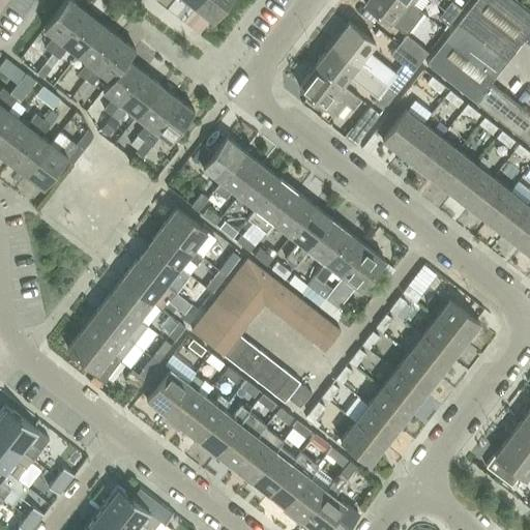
[(52,52),(84,9),(71,0),(64,0),(43,27),(53,35),(43,46),(52,52)]
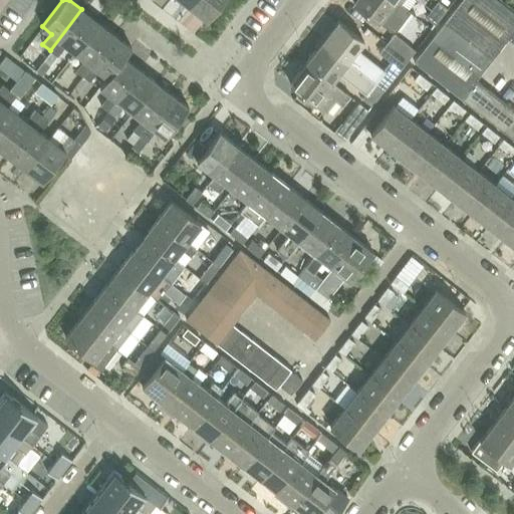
[(194,0),(190,7),(207,20),(222,0),(194,0)]
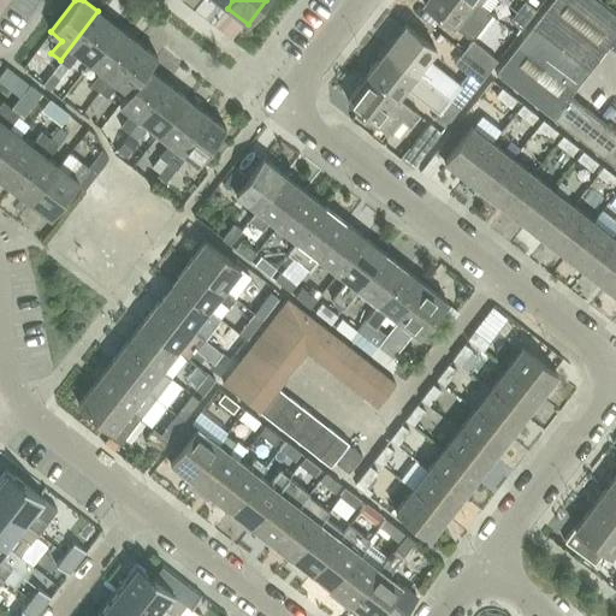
[(479,5),(472,0),(424,0),(422,1),(468,36),(472,35),(480,24),(483,25),(491,13),(479,5)]
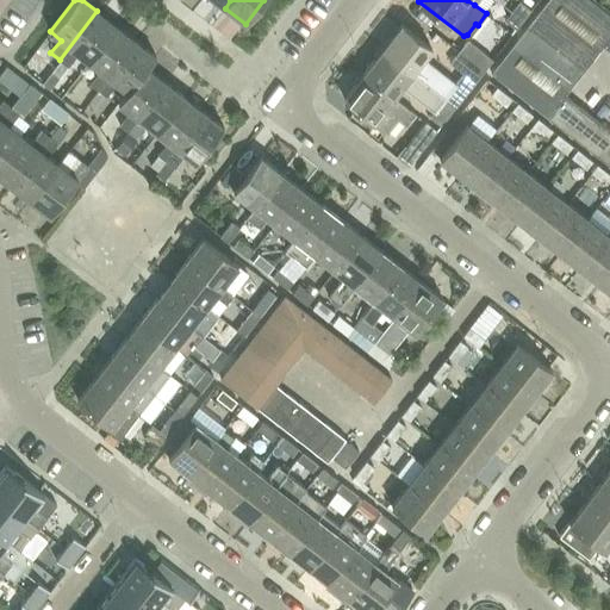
[(609,14),(591,0),(546,0),(527,25),(584,70),(602,45),(609,35),(609,14)]
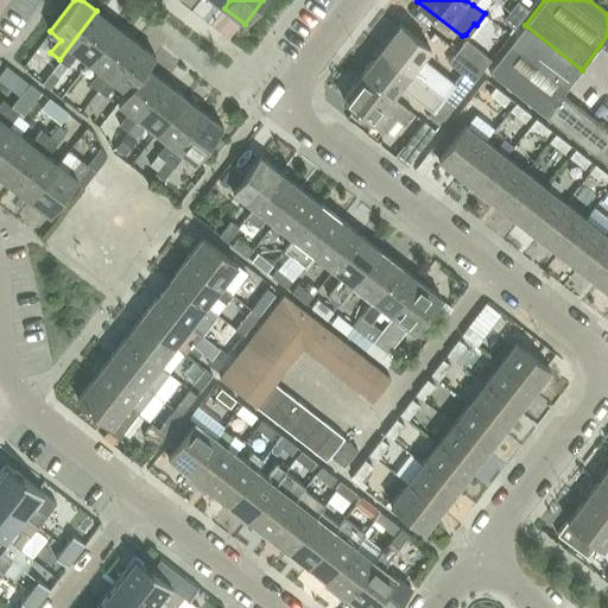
[(513,29),(529,10),(517,1),(502,20),(513,29)]
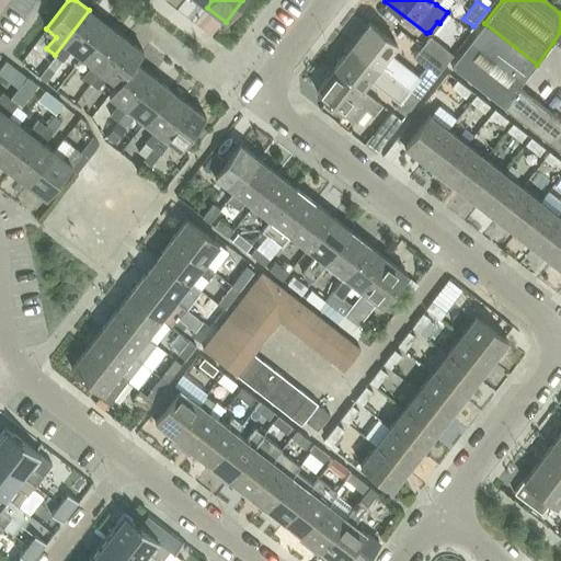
[(89,10),(55,55),(63,61),(71,49),(81,57),(107,24),(89,10)]
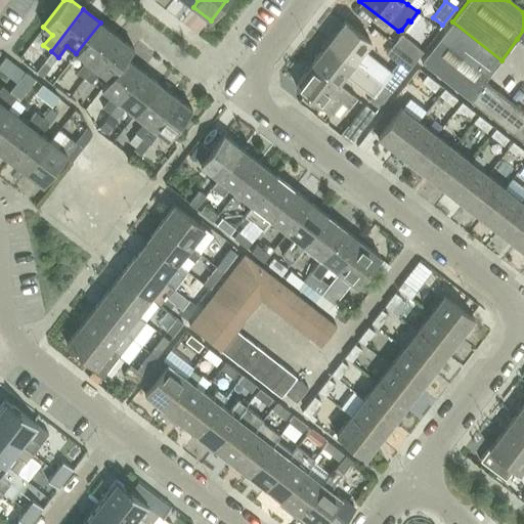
[(424,36),(434,22),(424,13),(412,28),(424,36)]
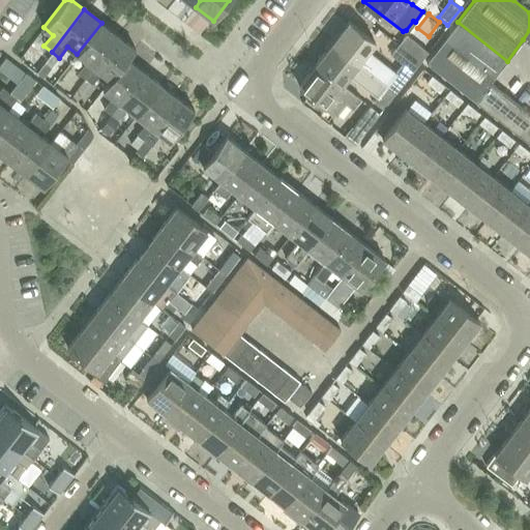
[(348,21),(331,41),(374,76),(395,92),(412,71),(419,61),(398,45),(390,54),(402,63),(395,71),(367,51),(375,41),(348,21)]
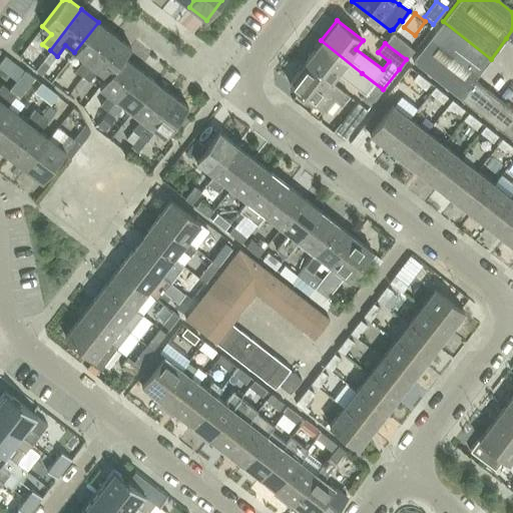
[(491,59),(443,21),(412,61),(460,98),(475,79),(491,59)]
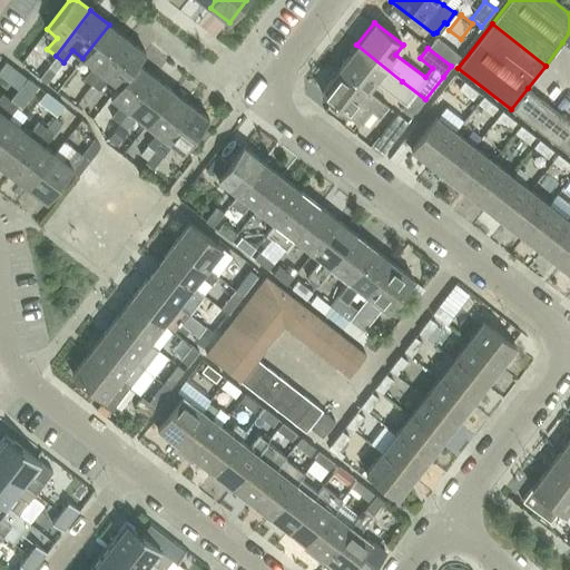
[(92,66),(84,77),(91,84),(127,38),(109,25),(82,58),(92,66)]
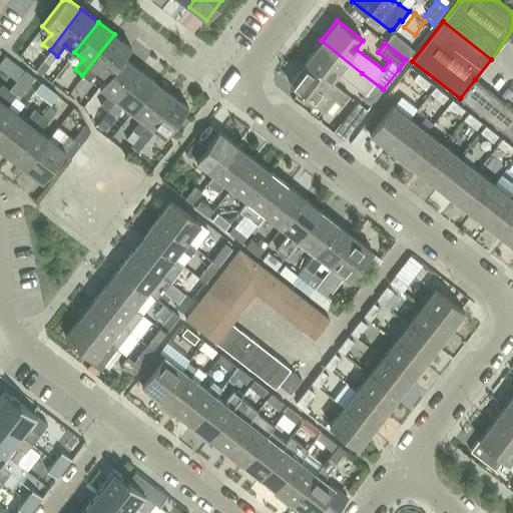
[(392,33),(385,43),(406,59),(414,49),(392,33)]
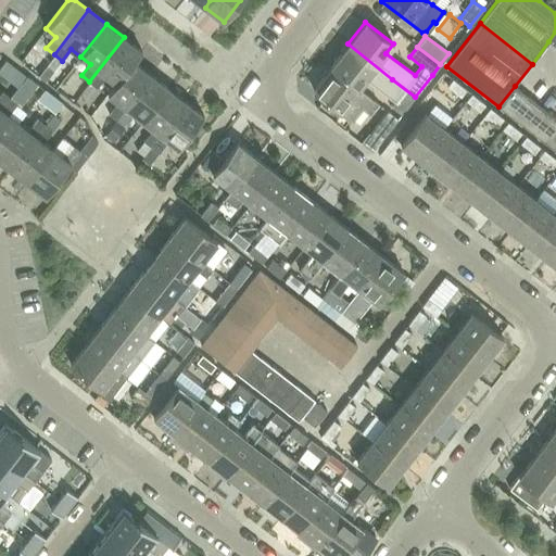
[(124,37),(89,81),(98,87),(106,76),(115,83),(116,84),(134,61),(141,50),(124,37)]
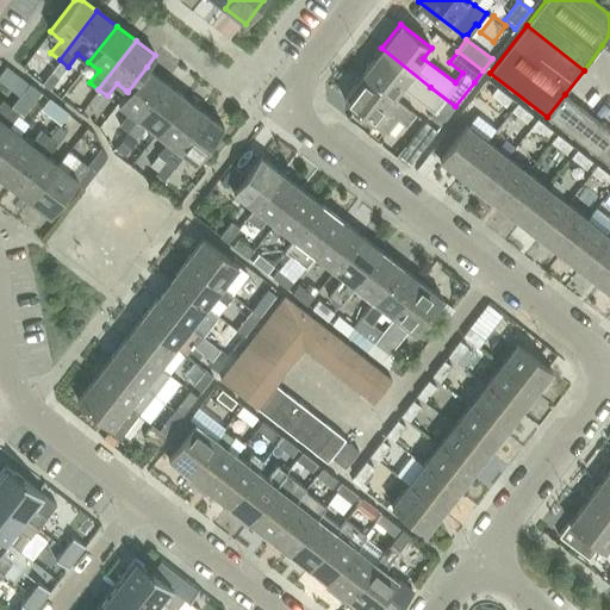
[(381,48),(362,73),(393,97),(394,95),(400,87),(433,111),(428,117),(440,126),(455,106),(430,87),(381,48)]
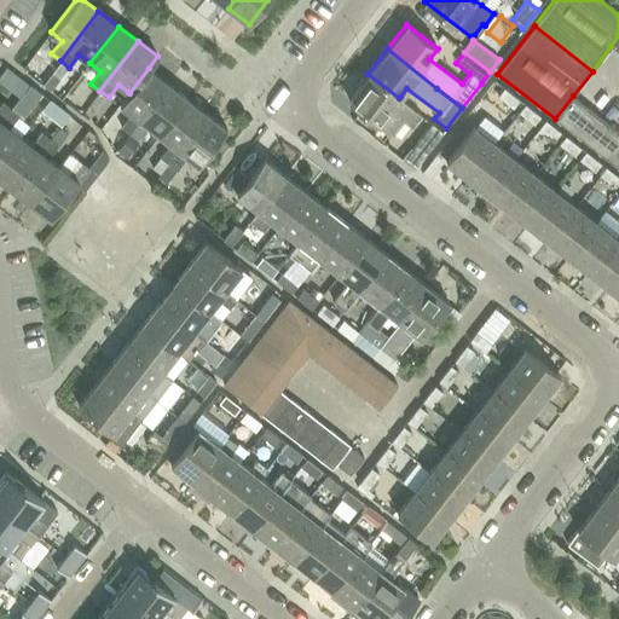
[(128,92),(120,104),(131,113),(121,126),(129,133),(168,82),(149,68),(129,93),(128,92)]
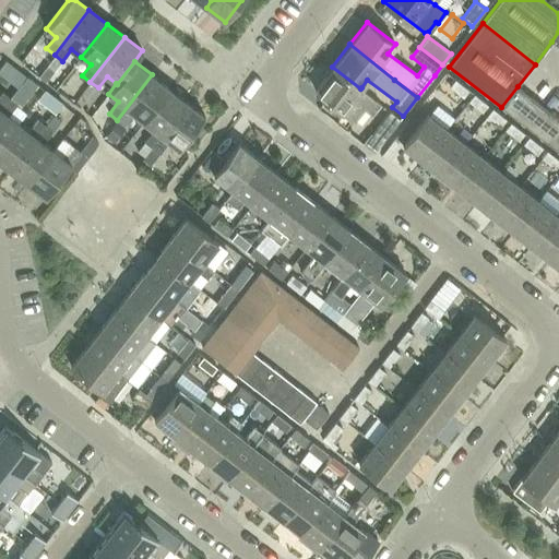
[(46,66),(37,76),(39,78),(45,82),(54,72),(46,66)]
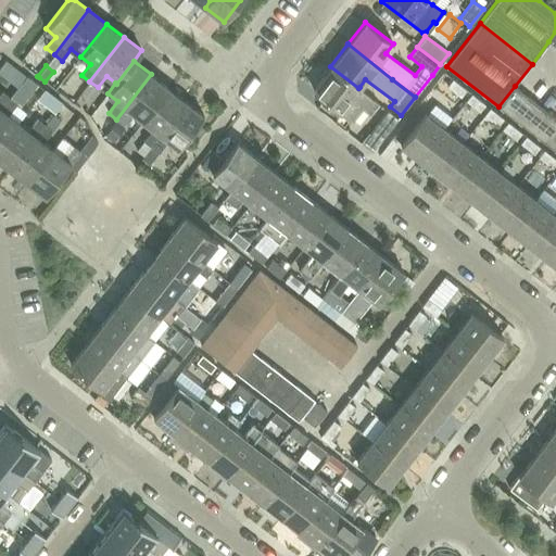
[(330,66),(312,89),(352,121),(362,109),(369,114),(378,103),(358,88),(330,66)]
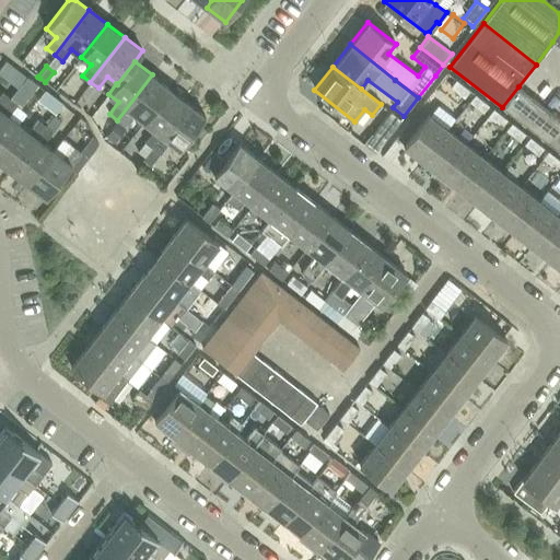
[(152,74),(117,120),(120,123),(125,126),(133,114),(143,121),(170,89),(152,74)]
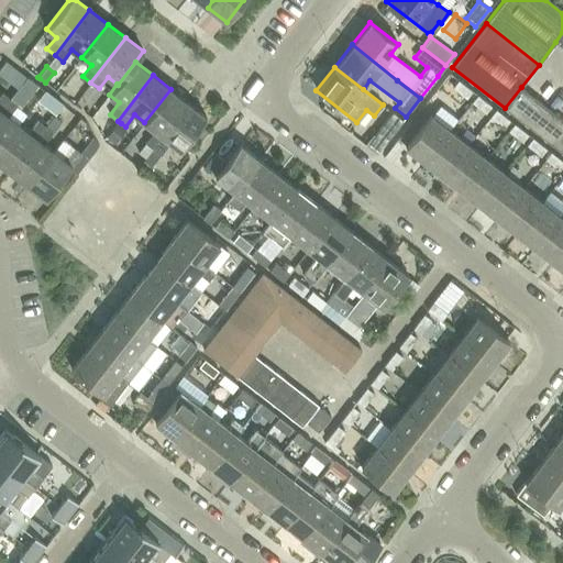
[(20,84),(19,86),(30,95),(37,85),(26,76),(25,77),(20,84)]
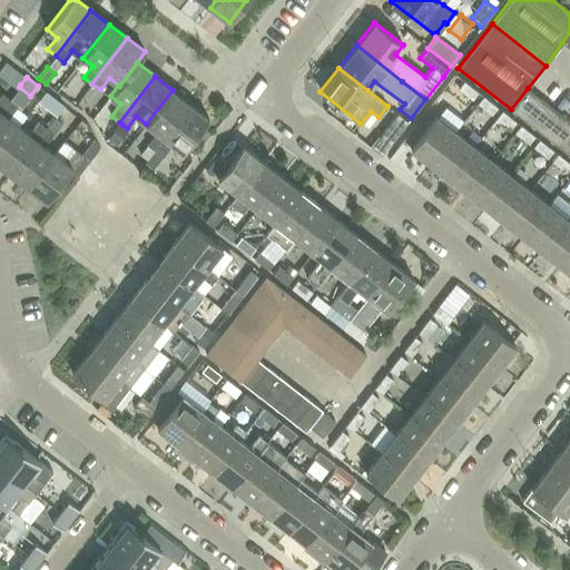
[(478,92),(463,81),(458,88),(472,99),(478,92)]
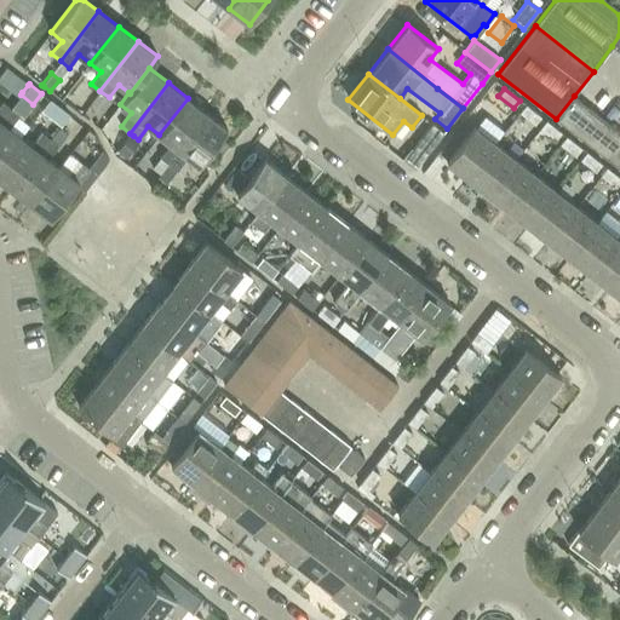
[(619,131),(574,96),(556,119),(601,154),(619,131)]
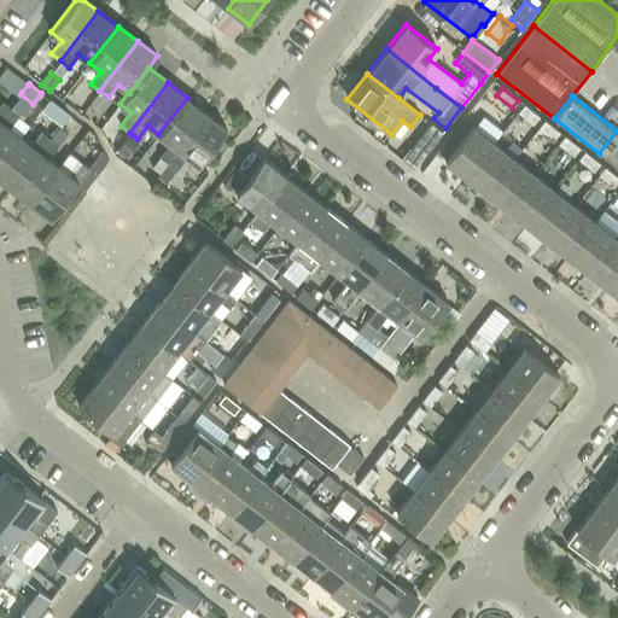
[(207,112),(187,98),(158,134),(169,143),(159,156),(168,163),(207,112)]
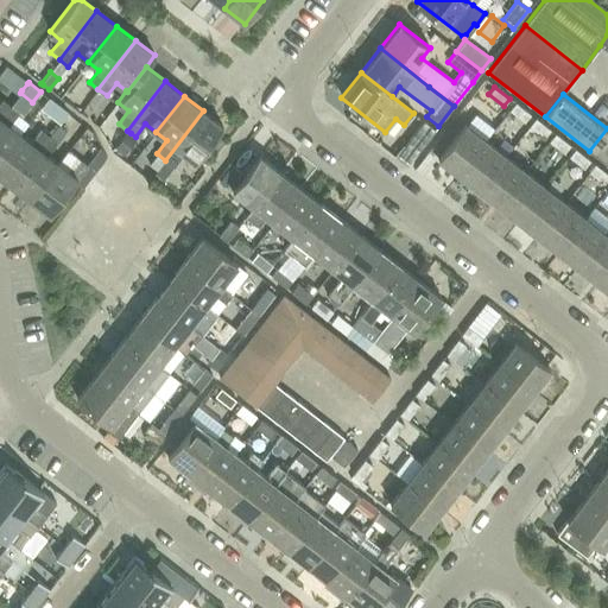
[(39,108),(59,122),(68,112),(48,97),(39,108)]
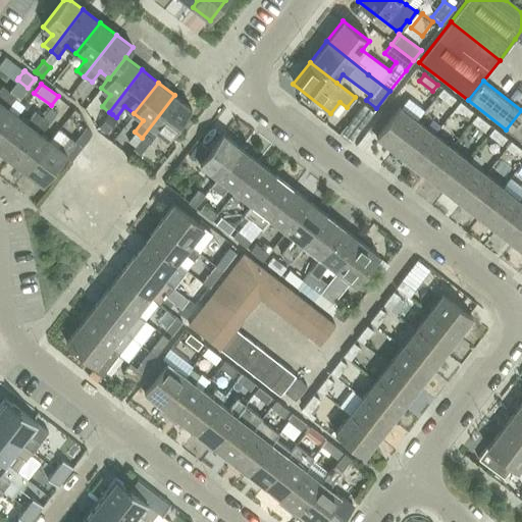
[(0,101),(8,91),(1,86),(0,87),(0,101)]
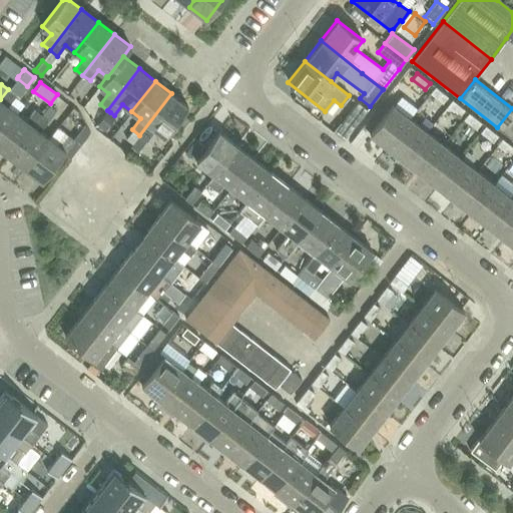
[(447,96),(434,86),(429,93),(442,103),(447,96)]
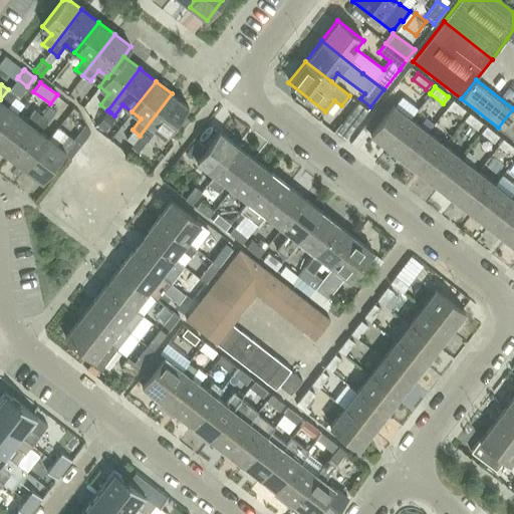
[(0,134),(16,113),(7,106),(15,95),(8,89),(0,99),(0,134)]
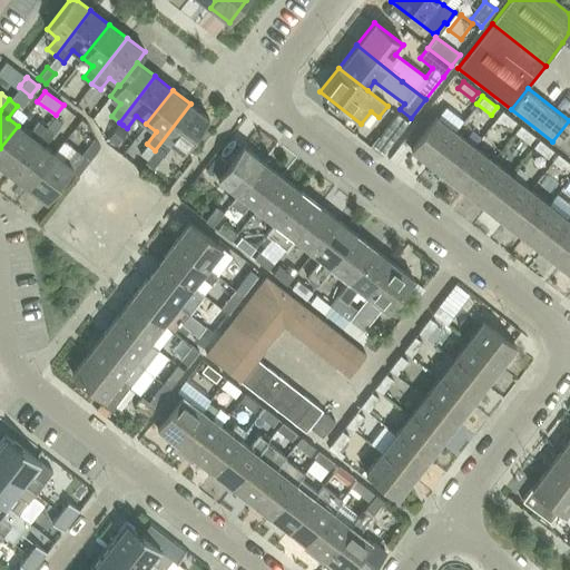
[(155,150),(161,156),(163,156),(172,144),(183,151),(208,118),(190,104),(155,150)]
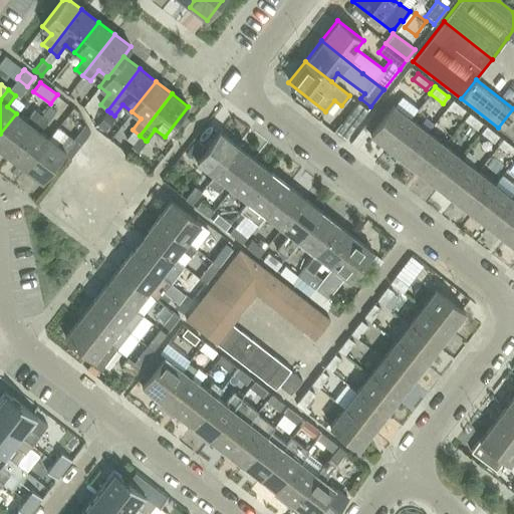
[(465,109),(452,99),(447,106),(460,116),(465,109)]
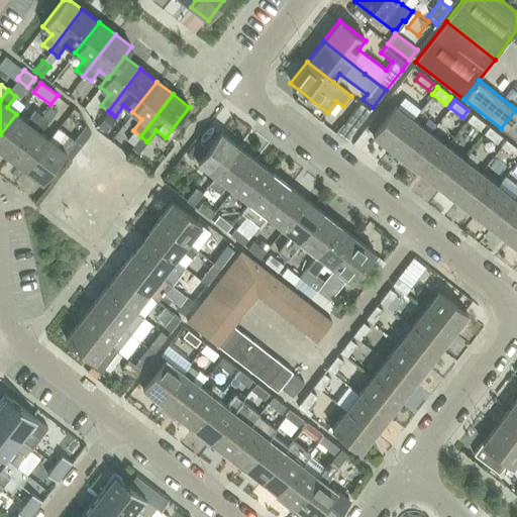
[(353,131),(370,111),(359,103),(343,124),(353,131)]
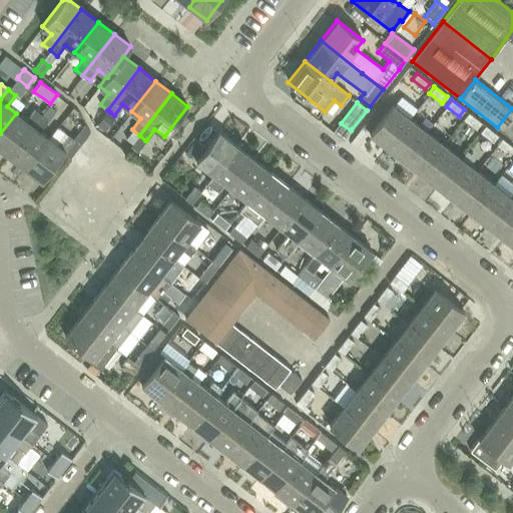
[(393,104),(369,134),(387,147),(410,117),(394,105),(393,104)]
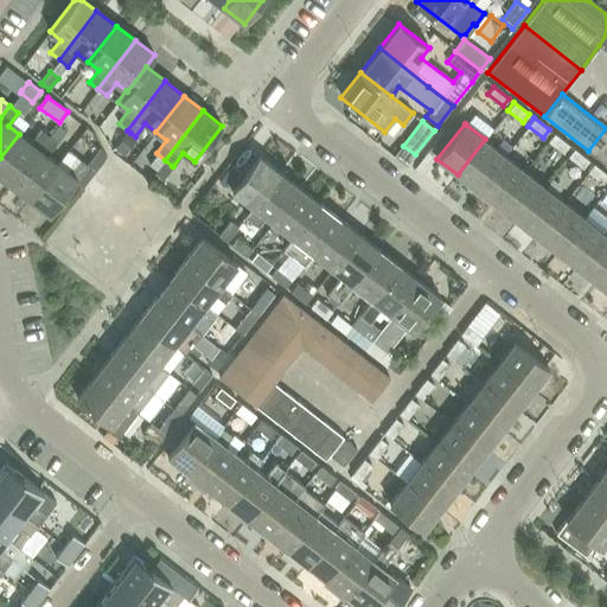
[(57,125),(49,135),(57,142),(65,132),(57,125)]
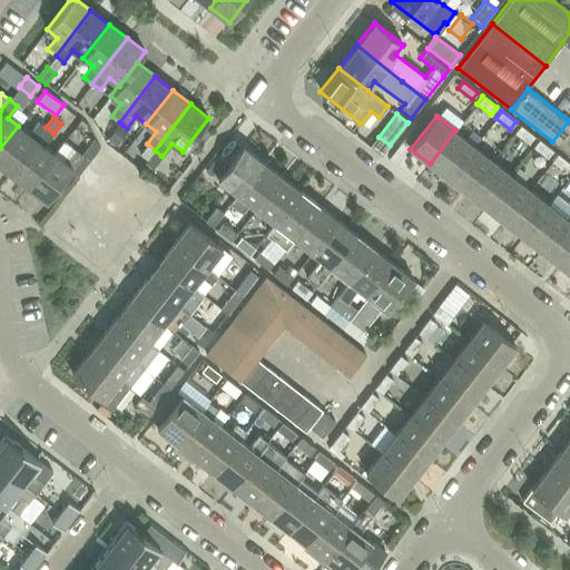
[(569,120),(552,141),(569,155),(569,120)]
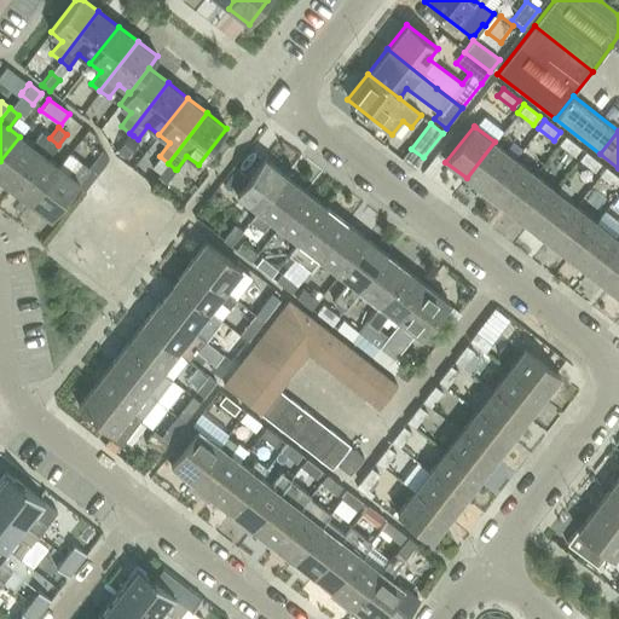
[(0,180),(11,189),(50,138),(41,132),(30,145),(19,137),(0,161),(0,180)]
